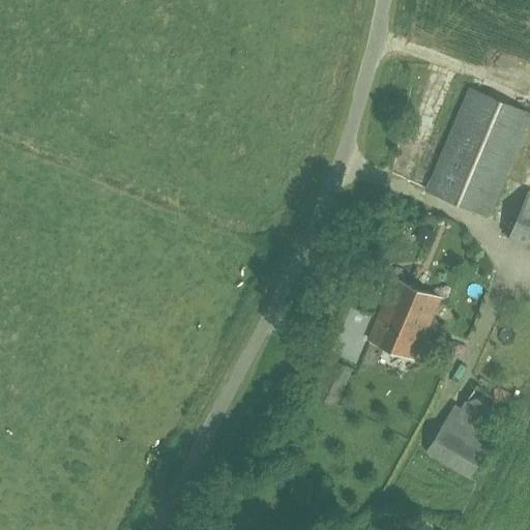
[(529,119),(529,113),(470,88),(428,190),(490,216),(529,119)]
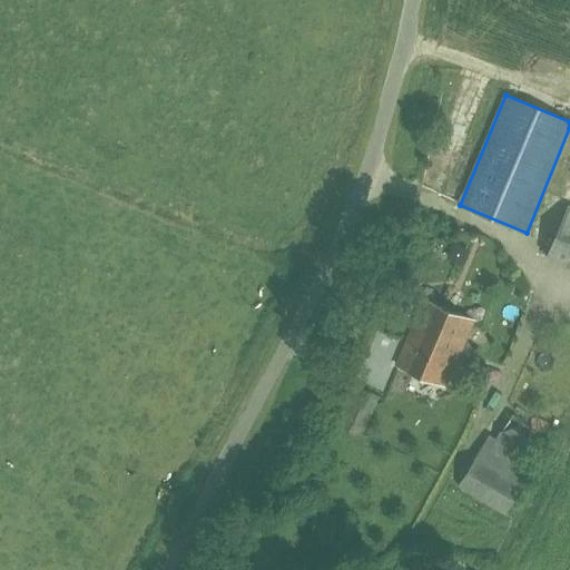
[(569,204),(568,204),(546,255),(569,265),(569,204)]
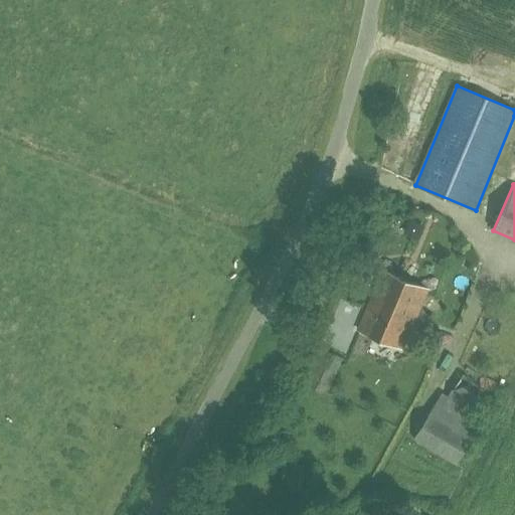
[(372,298),(417,317),(428,289),(384,271),(372,298)]
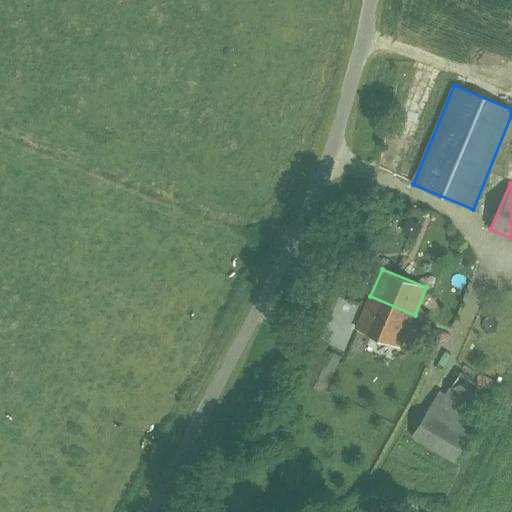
[(415,315),(370,296),(357,328),(401,347),(415,315)]
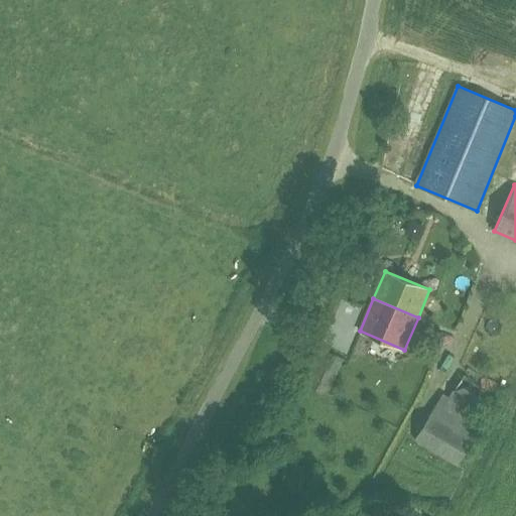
[(342,360),(320,350),(304,384),(326,394),(342,360)]
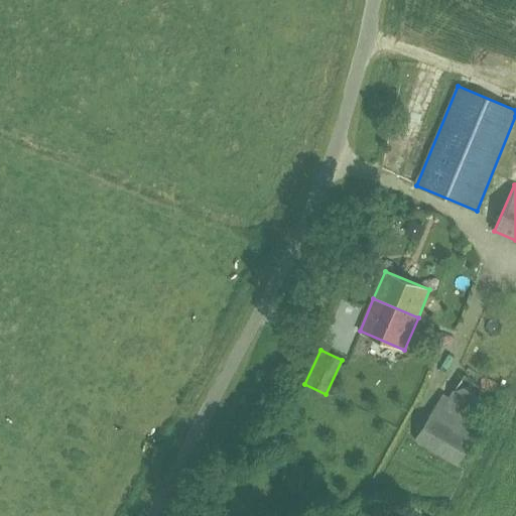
[(469,366),(449,397),(443,393),(415,439),(459,466),(486,420),(480,416),(500,384),(469,366)]
